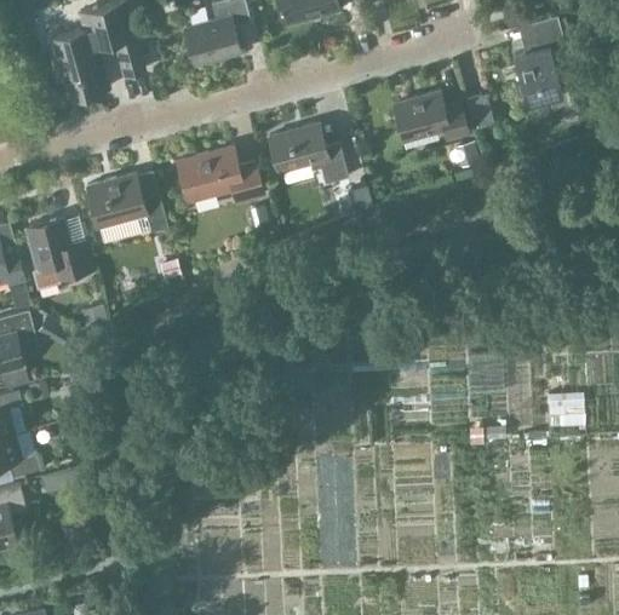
[(245,0),(229,0),(212,5),(217,22),(185,30),(195,65),(241,53),(235,29),(252,24),(245,0)]
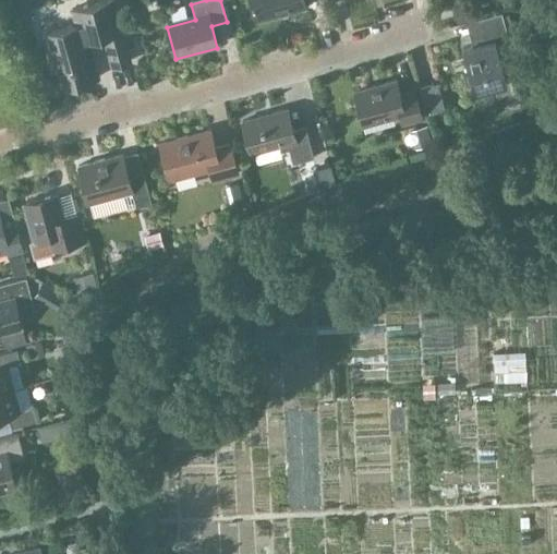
[(303,0),(250,0),(257,24),(306,10),(303,0)]
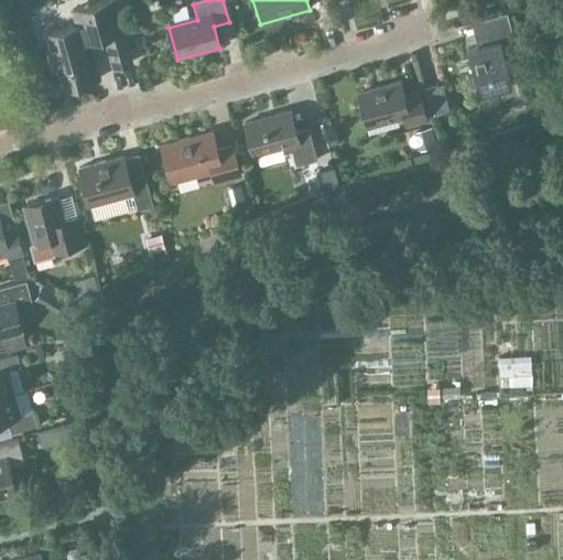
[(114,71),(133,65),(116,1),(74,13),(77,28),(43,38),(53,74),(62,72),(67,90),(101,81),(90,42),(105,39),(114,71)]
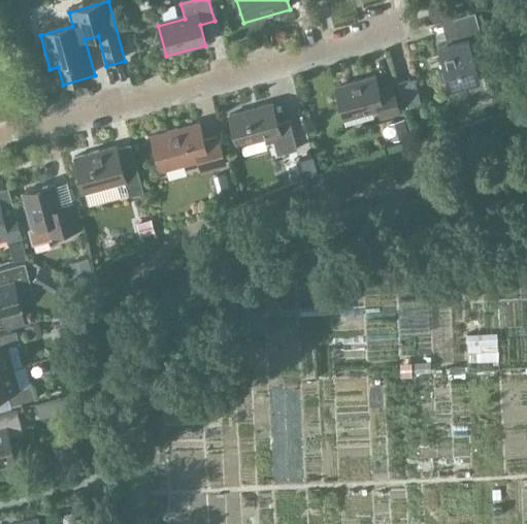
[(469,42),(482,38),(475,14),(446,23),(452,45),(438,50),(450,92),(481,84),(469,42)]
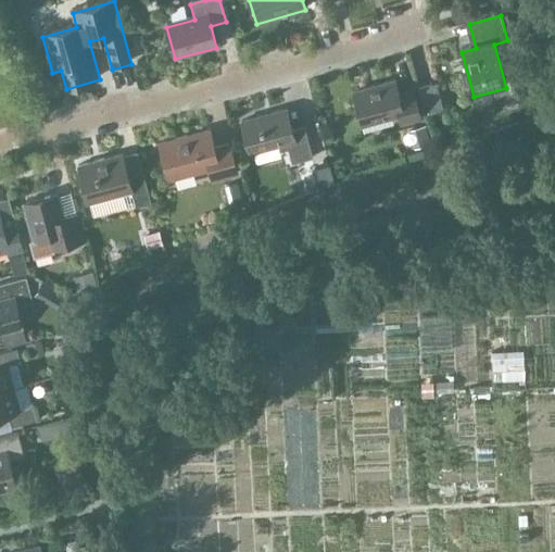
[(402,127),(421,122),(414,92),(399,96),(395,83),(353,95),(363,128),(400,118),(402,127)]
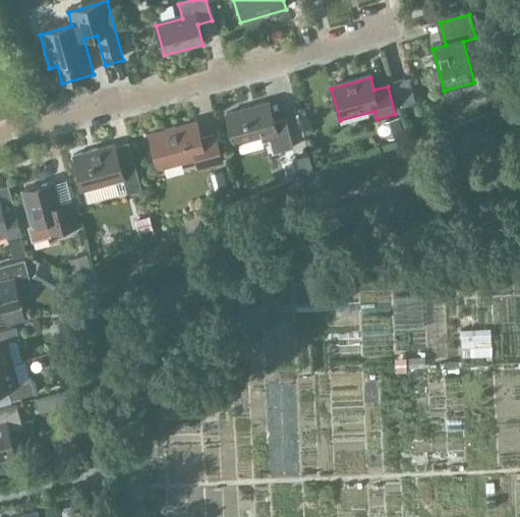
[(398,110),(412,106),(405,81),(391,85),(398,110)]
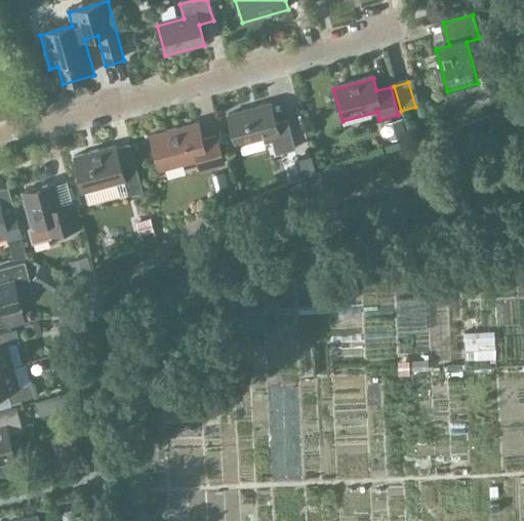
[(276,157),(295,151),(288,121),(276,125),(271,106),(229,117),(237,147),(271,137),(276,157)]
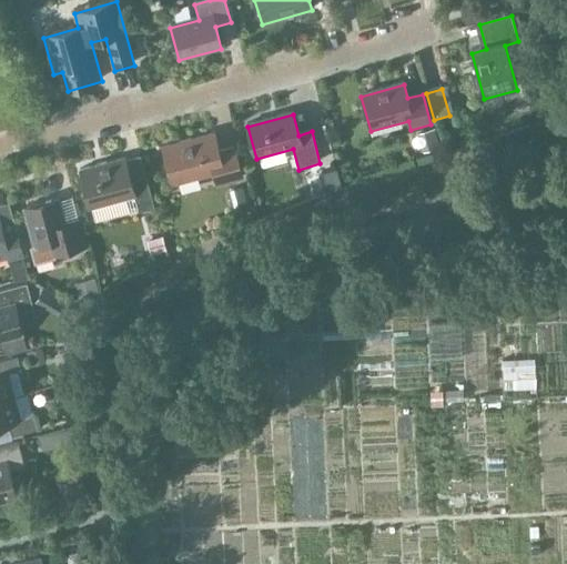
[(216,188),(243,180),(235,150),(220,154),(215,136),(163,150),(173,187),(213,175),(216,188)]
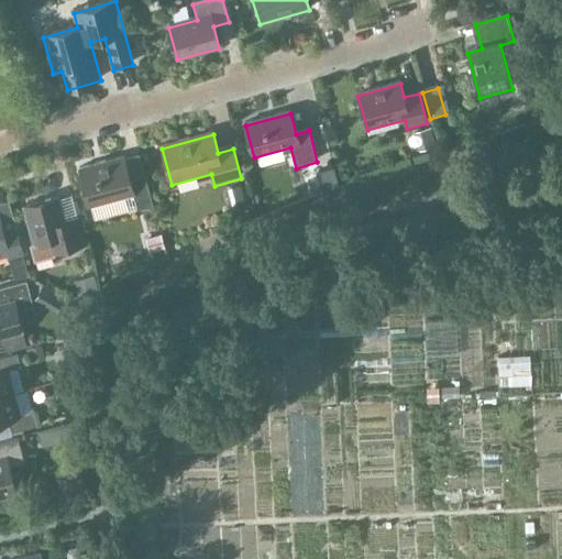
[(138,212),(154,209),(145,179),(131,183),(124,159),(79,171),(90,209),(133,197),(138,212)]
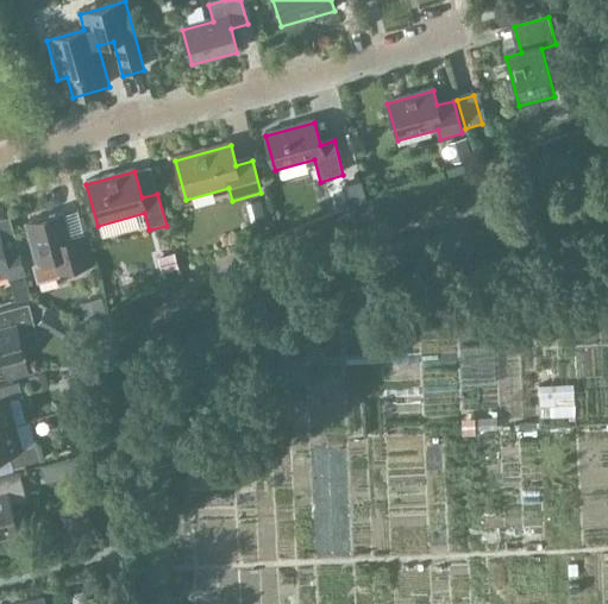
[(60,276),(93,266),(85,239),(70,243),(63,215),(26,226),(37,265),(32,266),(37,285),(61,280),(60,276)]
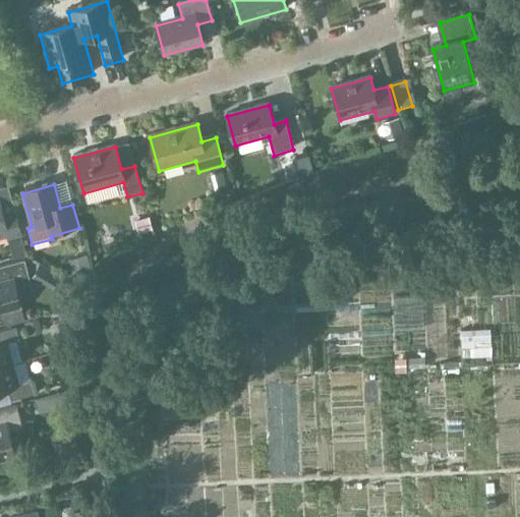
[(0,239),(7,237),(8,243),(22,239),(12,204),(1,207),(0,204),(0,239)]
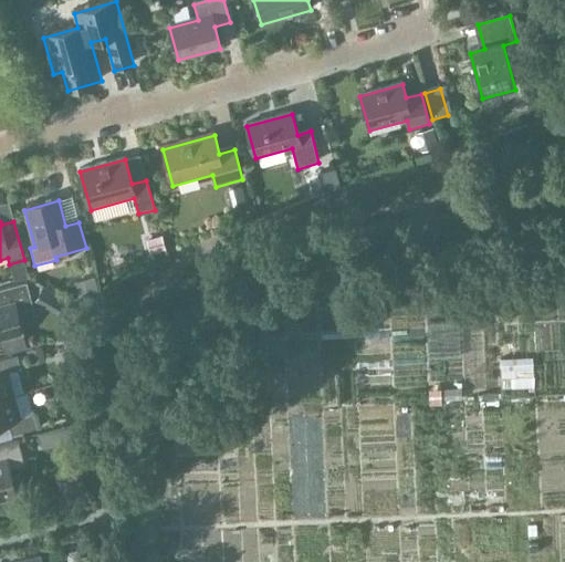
[(18,315),(34,311),(27,285),(0,292),(0,341),(23,334),(18,315)]
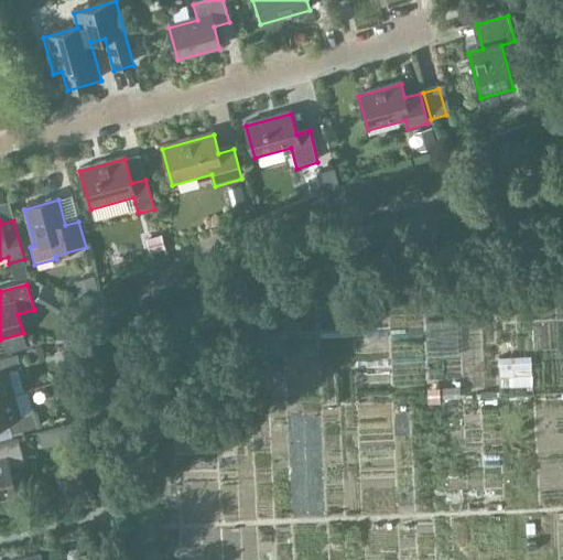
[(0,400),(13,397),(7,375),(21,370),(18,356),(0,361),(0,400)]
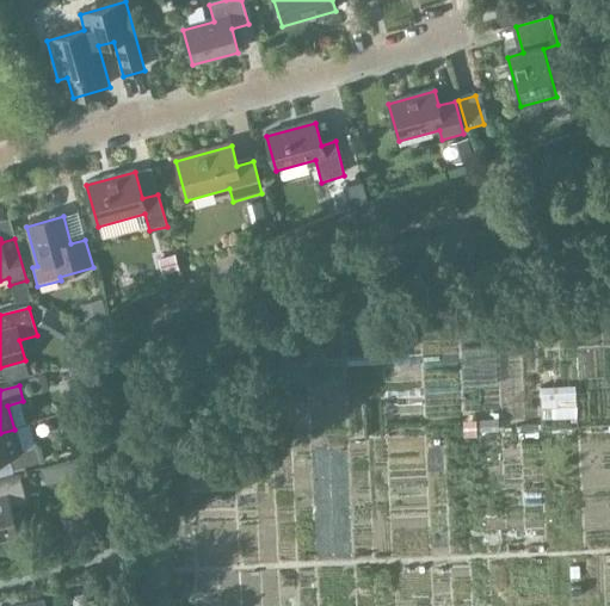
[(568,395),(540,394),(540,407),(568,408),(568,395)]
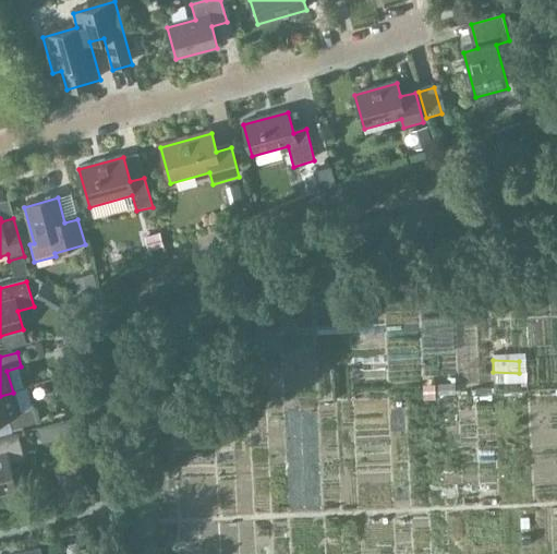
[(13,393),(0,396),(0,421),(9,419),(12,432),(37,424),(34,411),(19,414),(13,393)]
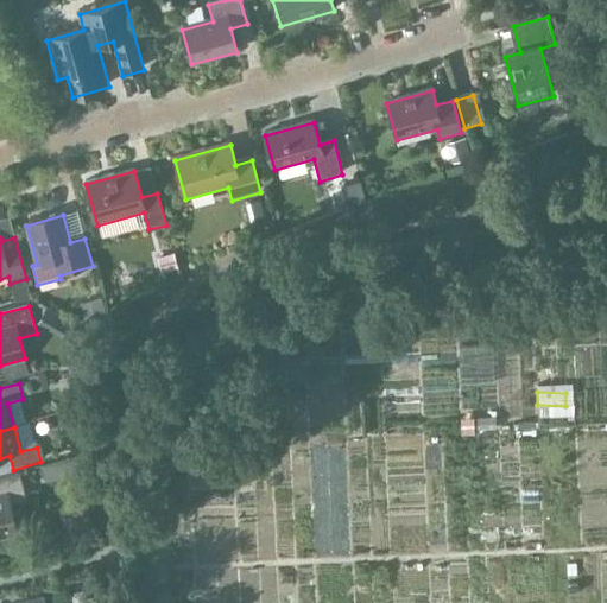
[(11,508),(27,503),(20,477),(0,482),(0,538),(18,534),(11,508)]
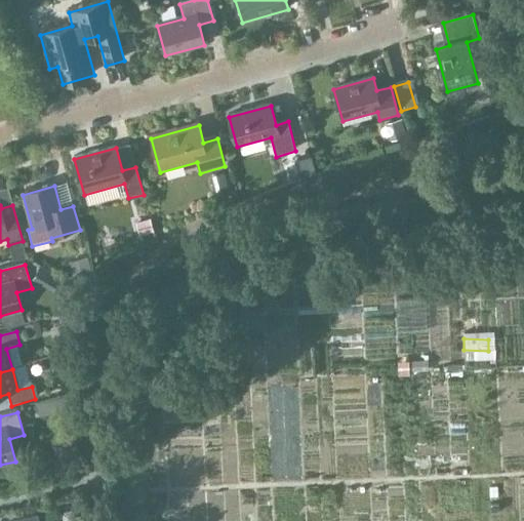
[(56,478),(67,476),(63,461),(53,464),(56,478)]
